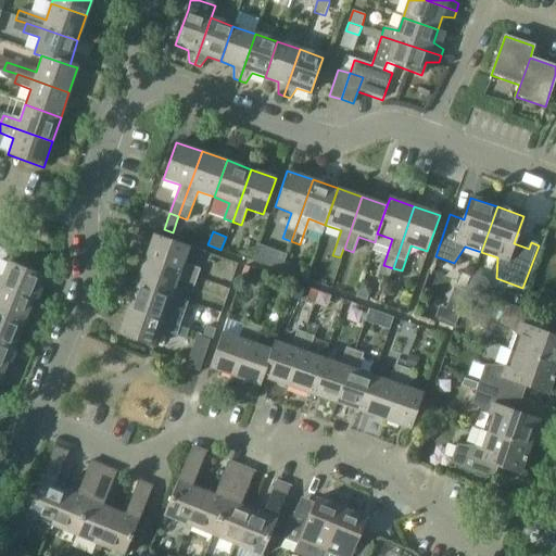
[(197,278),(199,269),(184,264),(189,248),(153,235),(144,261),(197,278)]
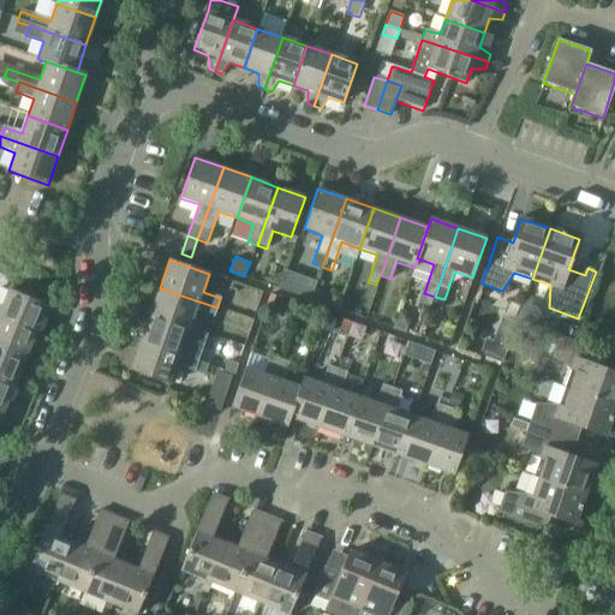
[(279,287),(284,288),(311,298),(317,280),(290,270),(286,269),(279,287)]
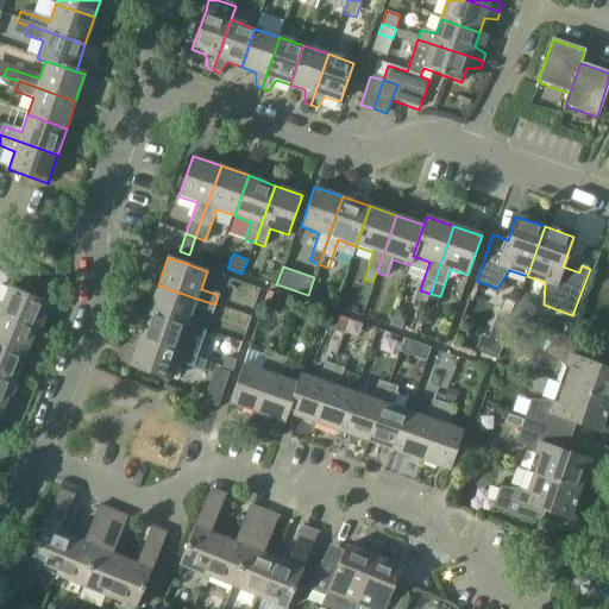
[(212,314),(215,305),(158,286),(150,312),(188,325),(193,308),(212,314)]
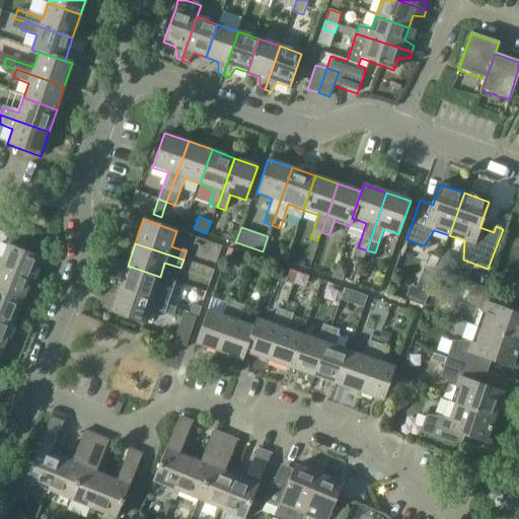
[(0,268),(31,281),(41,258),(9,245),(2,261),(0,260),(0,268)]
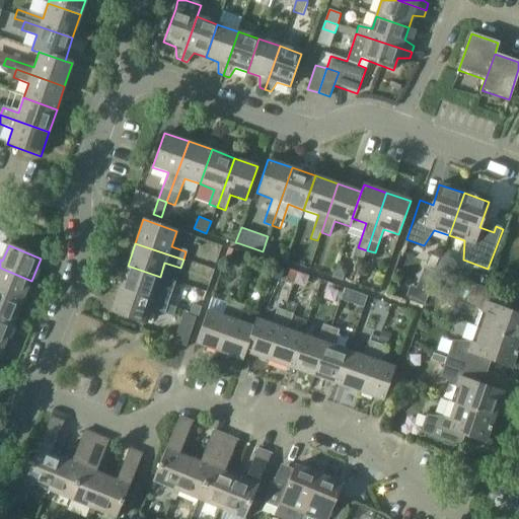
[(334,272),(344,275),(345,276),(347,270),(344,263),(338,261),(334,272)]
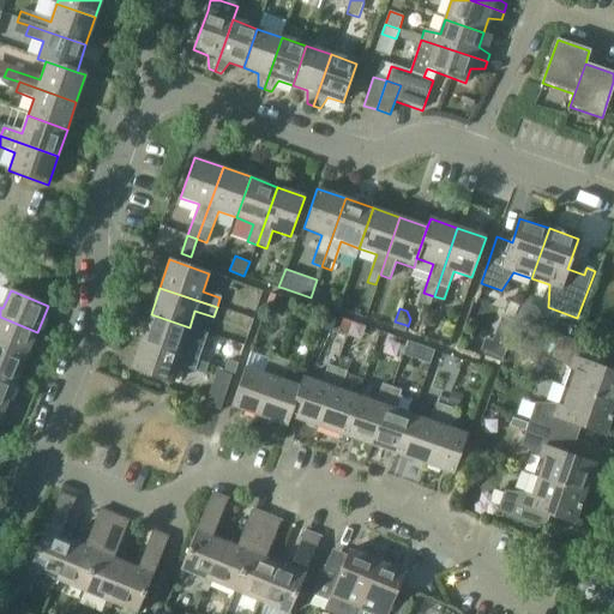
[(209,365),(212,354),(184,344),(190,327),(151,314),(142,341),(209,365)]
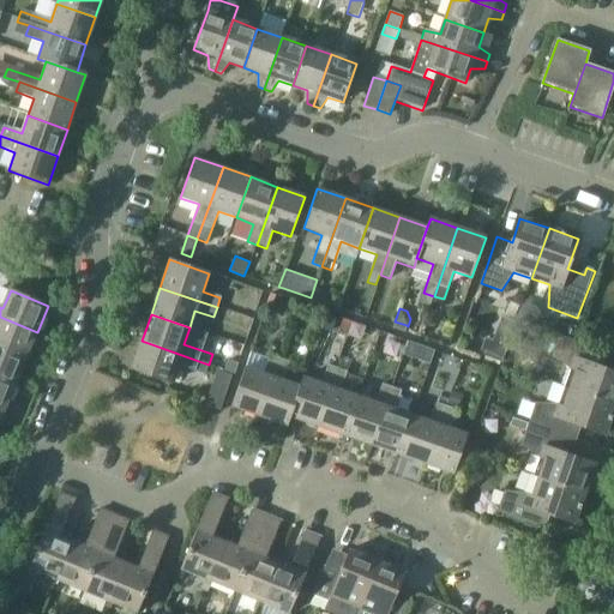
[(0,348),(26,359),(37,332),(0,317),(0,348)]
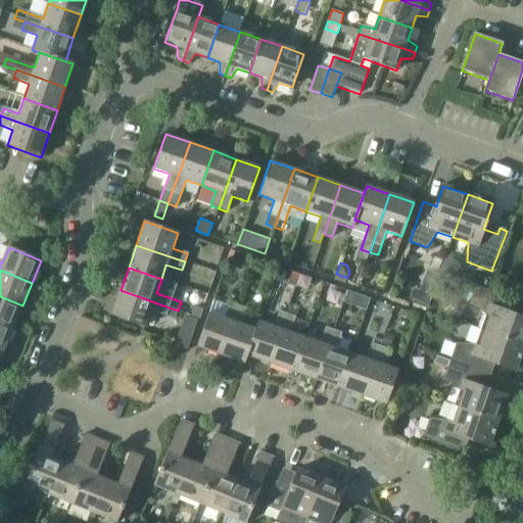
[(522,344),(522,316),(512,313),(516,300),(475,286),(469,303),(485,315),(480,330),(522,344)]
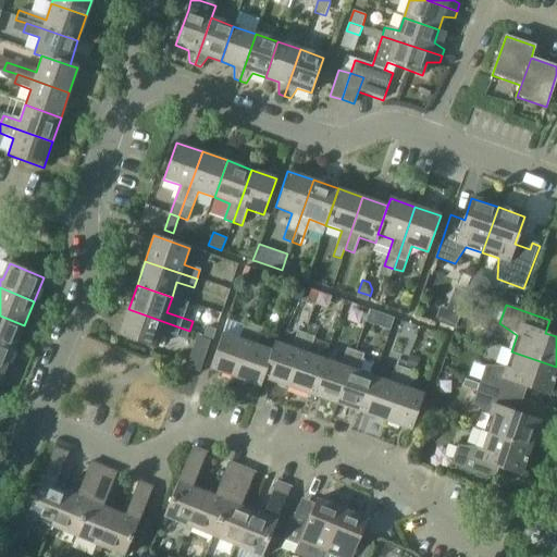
[(460,312),(447,308),(441,306),(435,320),(455,327),(460,312)]
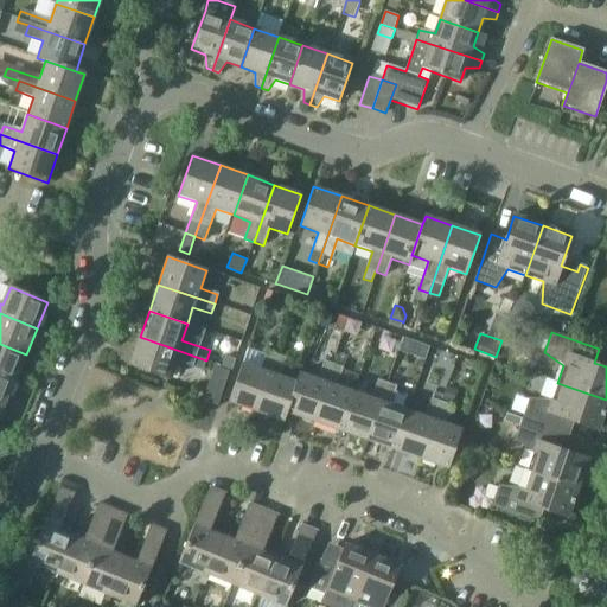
[(206,360),(140,337),(131,365),(168,378),(174,360),(203,370),(206,360)]
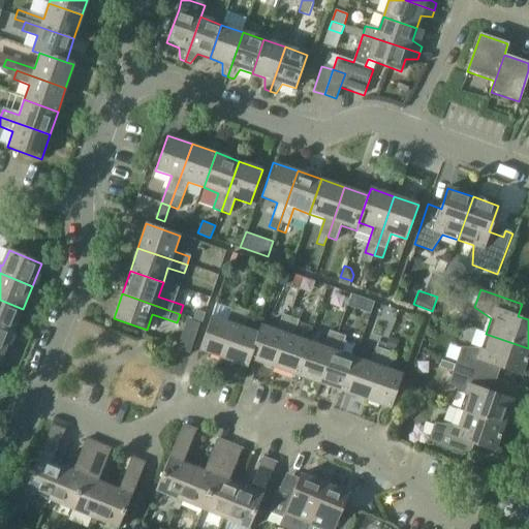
[(0,327),(12,333),(23,309),(0,300),(0,327)]
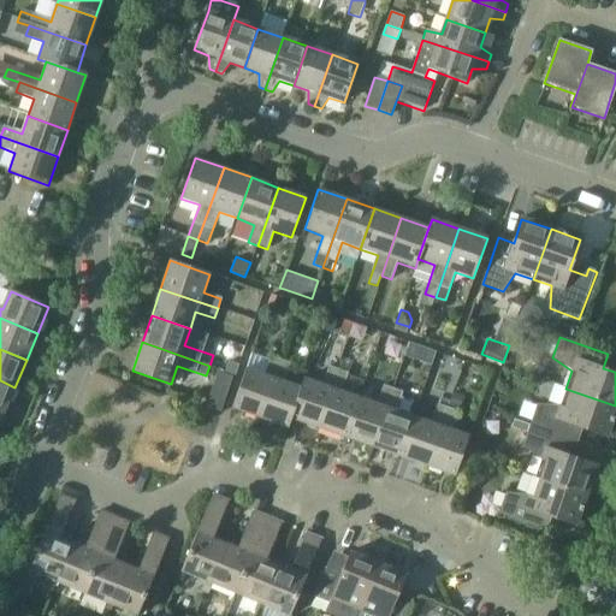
[(246,367),(231,407),(260,416),(279,360),(270,356),(268,360),(250,353),(246,367)]
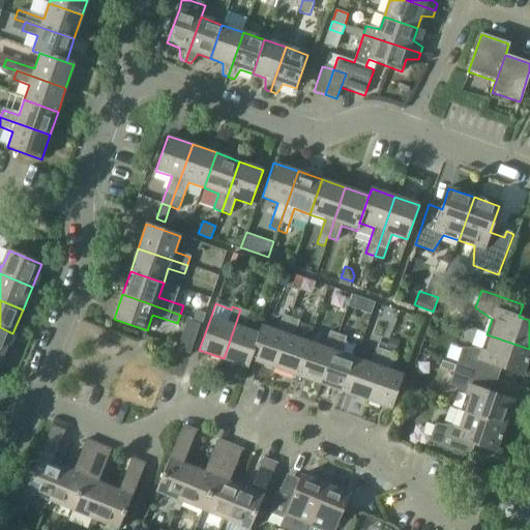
[(240,310),(224,358),(246,366),(258,332),(243,327),(249,312),(240,310)]
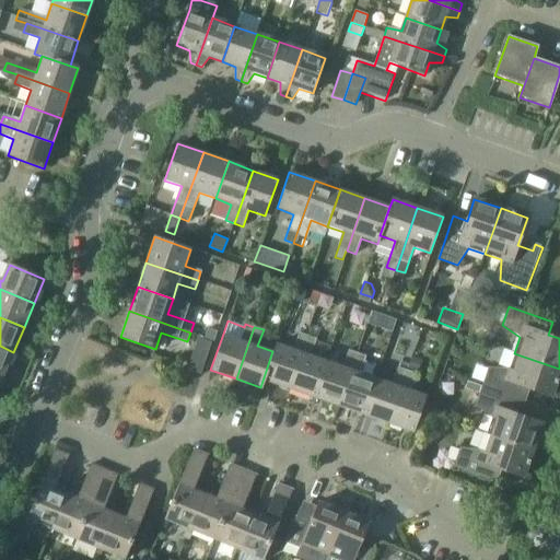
[(272,351),(260,387),(263,388),(265,380),(289,388),(307,336),(299,333),(292,350),(276,345),(272,351)]
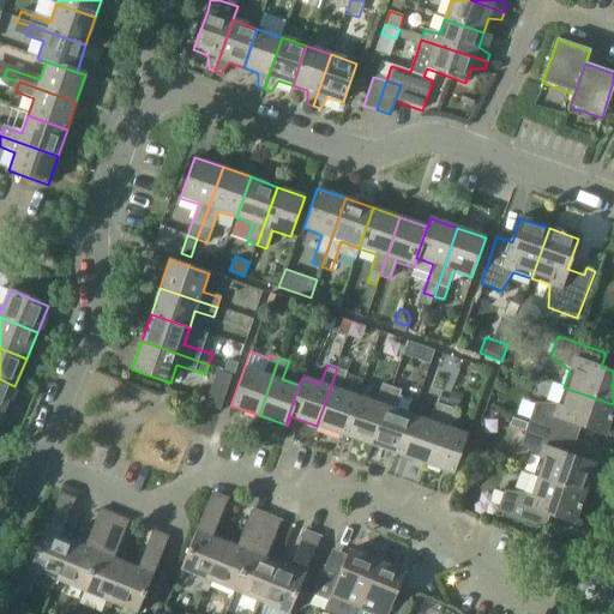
[(337,368),(317,426),(344,435),(357,397),(339,390),(347,372),(337,368)]
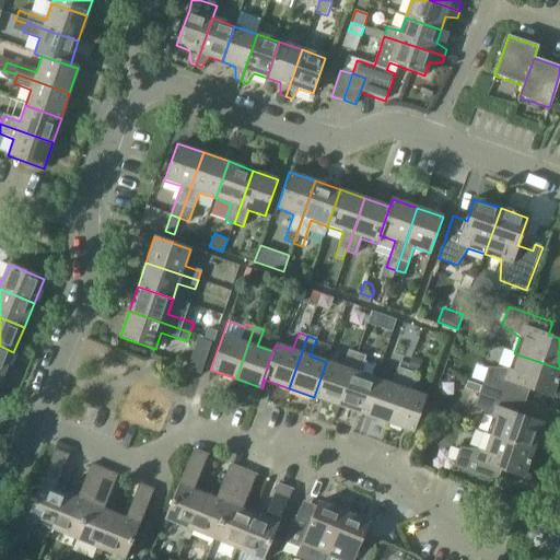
[(196,342),(210,347),(212,341),(198,337),(196,342)]
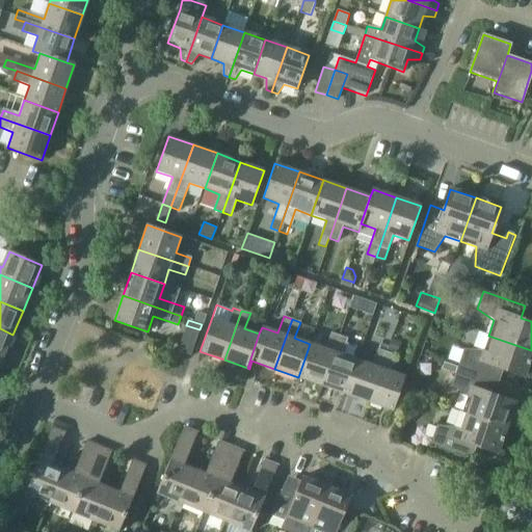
[(0,352),(4,355),(12,335),(0,328),(0,352)]
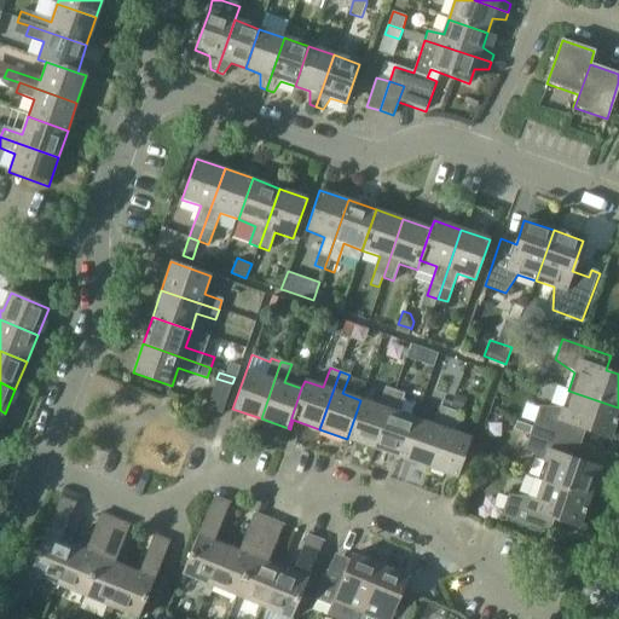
[(360,400),(347,439),(375,449),(395,391),(385,387),(379,406),(360,400)]
